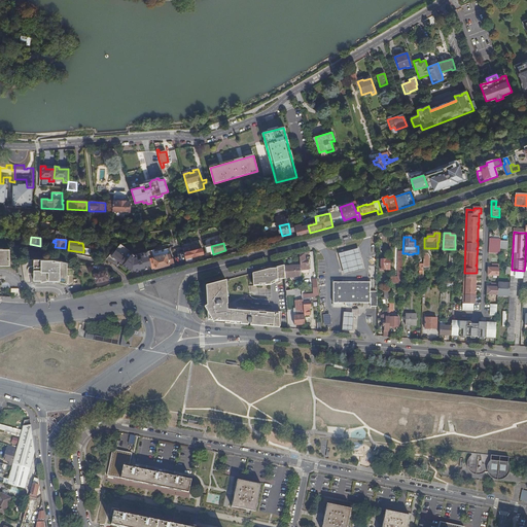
[(0,266),(9,266),(9,251),(2,251),(2,249),(0,248),(0,266)]
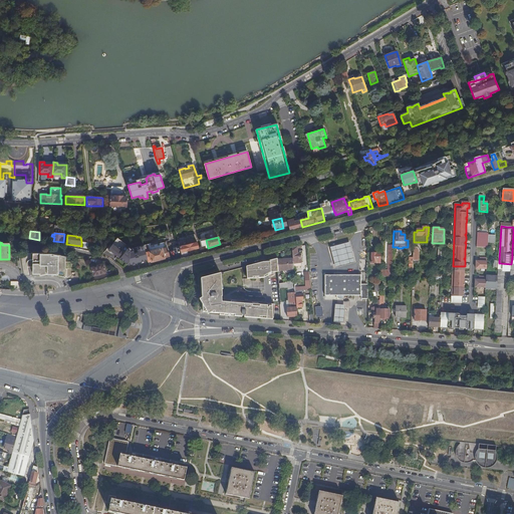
[(148,245),(144,246),(148,260),(152,259),(152,261),(170,257),(169,251),(168,252),(165,242),(149,247),(148,245)]
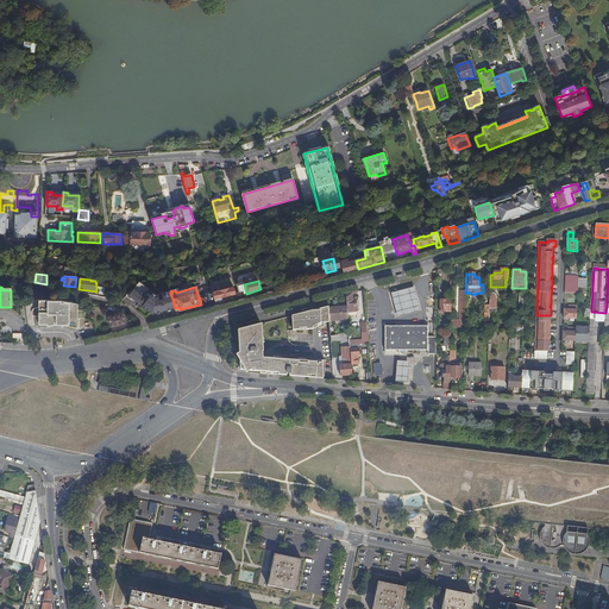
[(233,287),(213,293),(214,297),(217,306),(223,303),(221,297),(236,294),(233,287)]
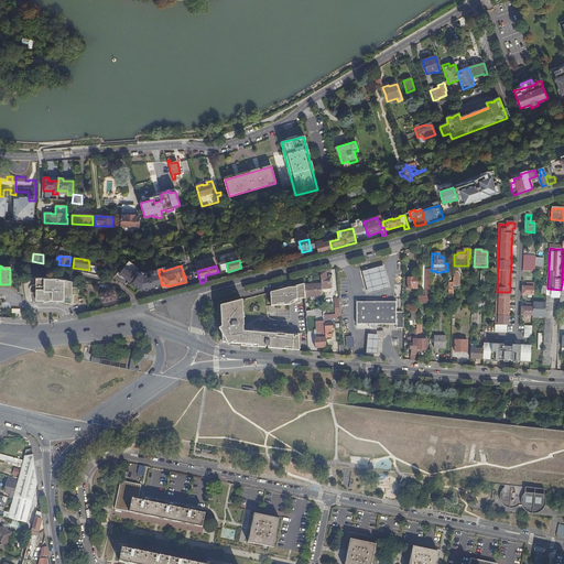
[(384,266),(362,272),(369,294),(390,289),(384,266)]
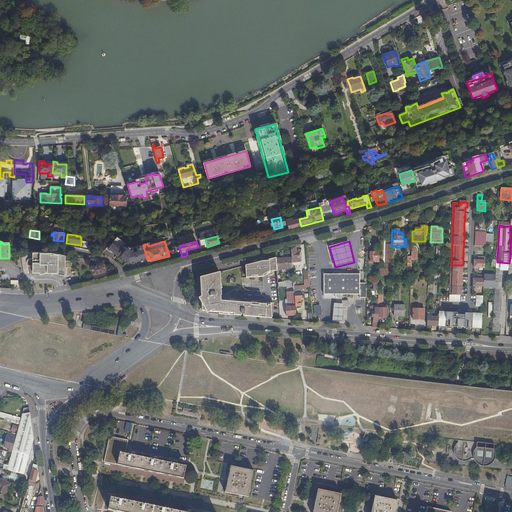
[(148,260),(147,259),(143,245),(143,244),(131,248),(129,246),(124,252),(112,243),(108,249),(128,265),(148,260)]
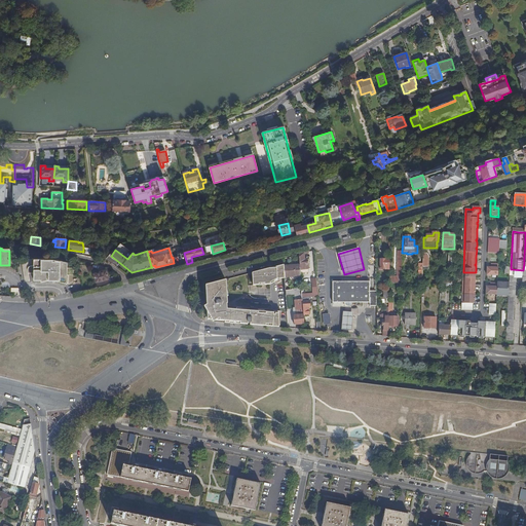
[(389,277),(389,283),(402,283),(402,253),(402,252),(398,252),(398,277),(389,277)]
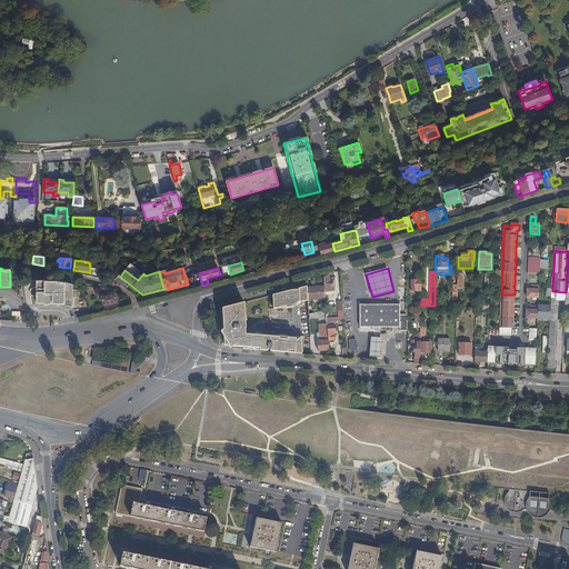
[(330,281),(329,275),(323,276),(325,287),(325,290),(328,290),(328,292),(335,291),(332,281),(330,281)]
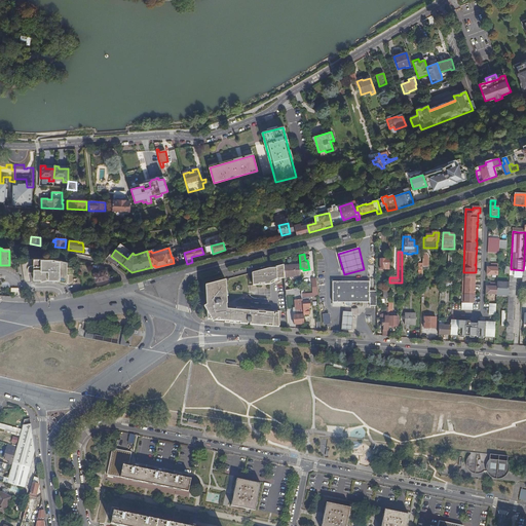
[(389,270),(389,260),(385,260),(384,260),(384,259),(383,258),(381,258),(381,259),(380,259),(380,269),(389,270)]
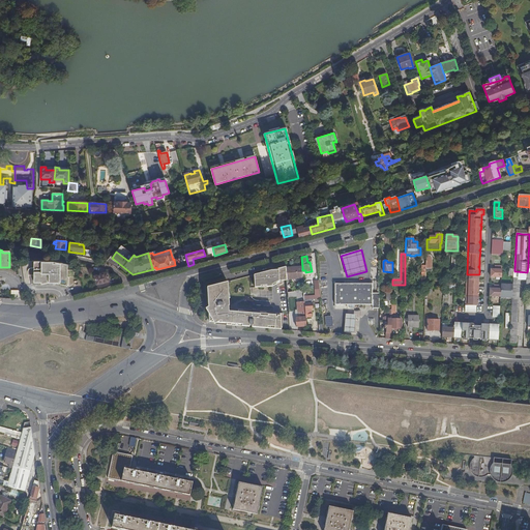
[(53,262),(34,262),(34,282),(34,284),(41,284),(41,285),(50,284),(54,284),(57,284),(68,287),(68,265),(53,262)]
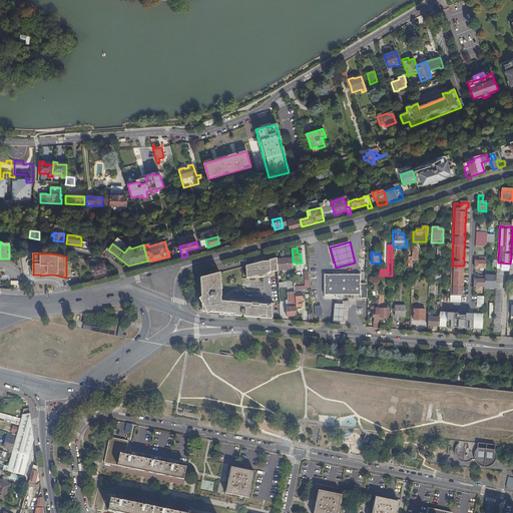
[(275,273),(278,273),(278,271),(277,260),(277,259),(245,267),(247,280),(264,279),(275,273)]
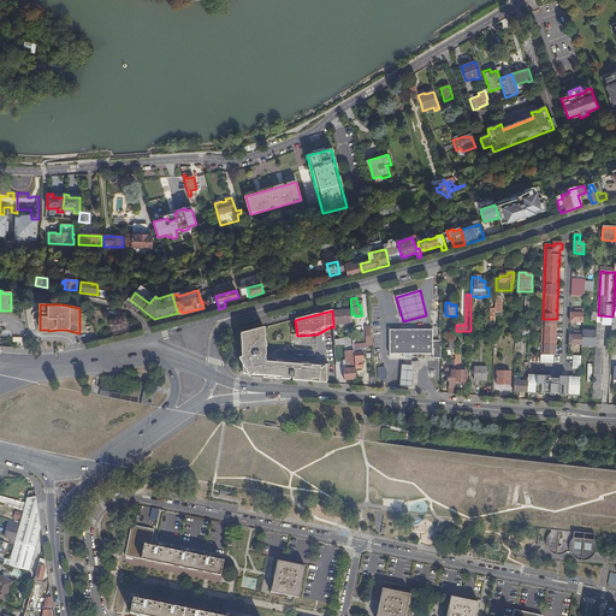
[(351,324),(351,314),(351,311),(345,312),(344,311),(338,311),(338,312),(332,312),(333,325),(351,324)]
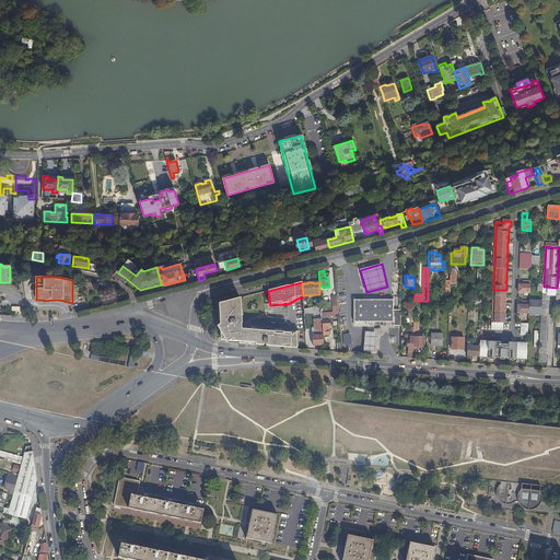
[(101,292),(103,301),(116,298),(114,289),(105,291),(105,290),(105,288),(100,289),(101,292)]
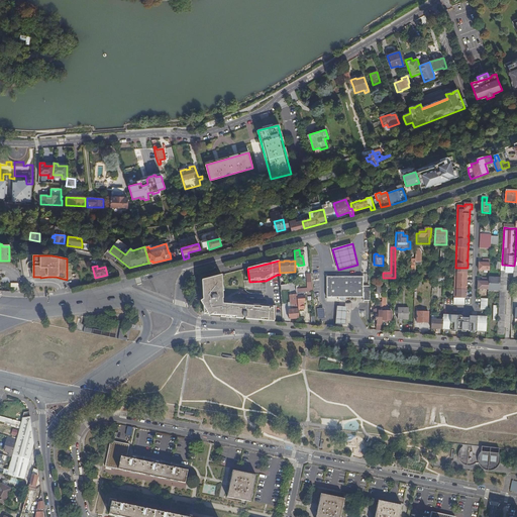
[(468,268),(455,268),(453,305),(464,305),(464,299),(466,299),(467,295),(466,295),(466,293),(467,293),(467,287),(466,287),(467,285),(467,278),(467,276),(468,276),(468,271),(467,271),(467,269),(468,269),(468,268)]
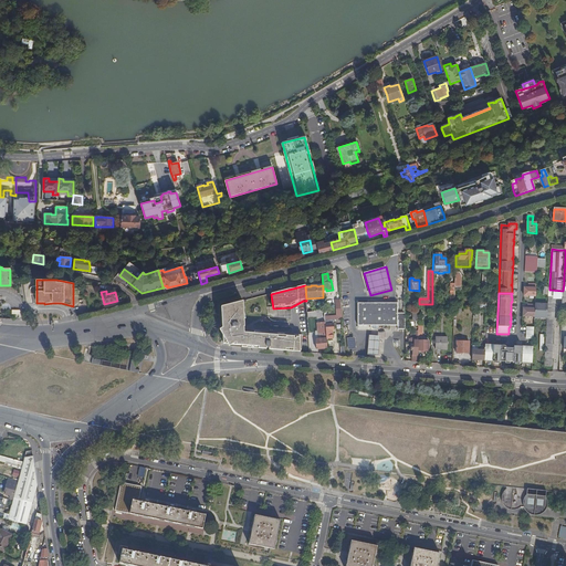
[(325,322),(343,320),(341,301),(336,301),(337,316),(325,317),(325,322)]
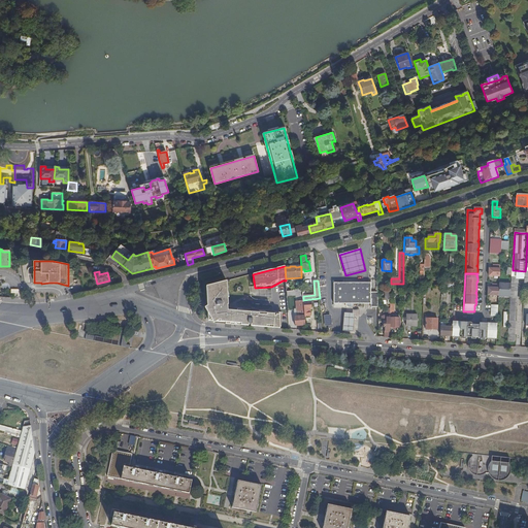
[(275,315),(252,312),(228,310),(228,305),(229,305),(227,282),(206,287),(208,321),(253,325),(274,327),(275,315)]
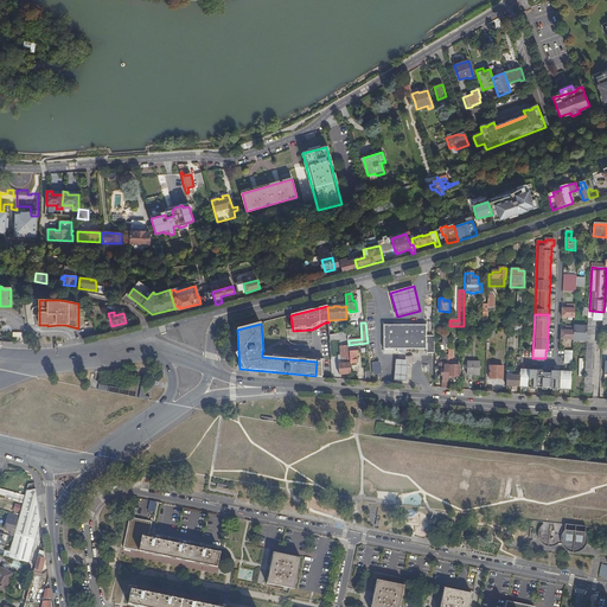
[(407,346),(427,346),(428,346),(428,336),(428,325),(411,325),(409,325),(384,325),(384,346),(398,346),(401,346),(407,346)]
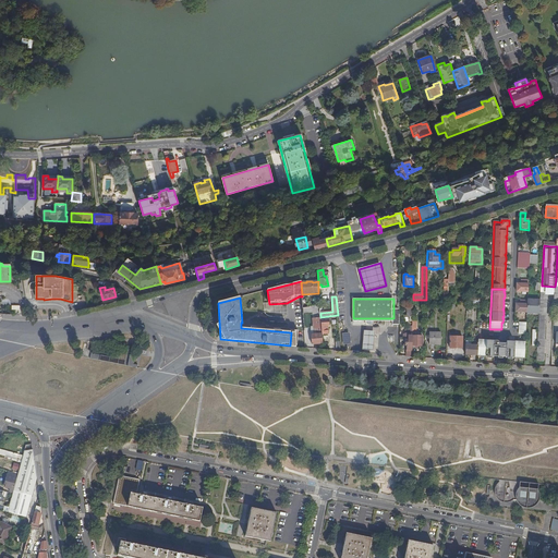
[(528,313),(528,301),(520,300),(520,304),(517,304),(516,312),(528,313)]
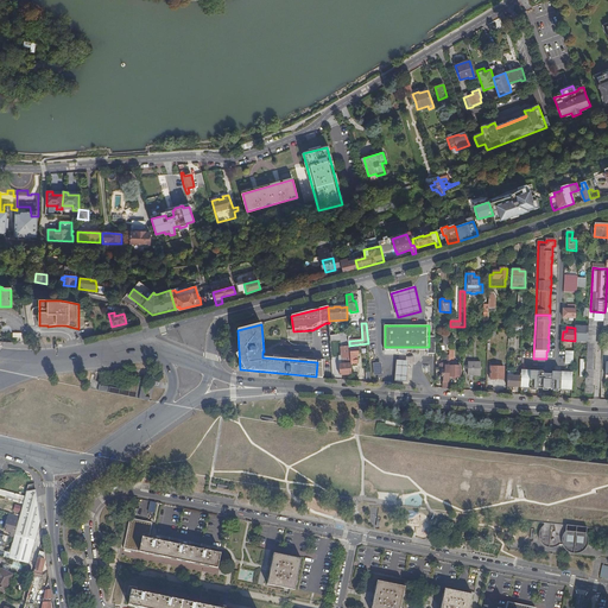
[(588,342),(589,327),(575,327),(575,328),(575,341),(588,342)]
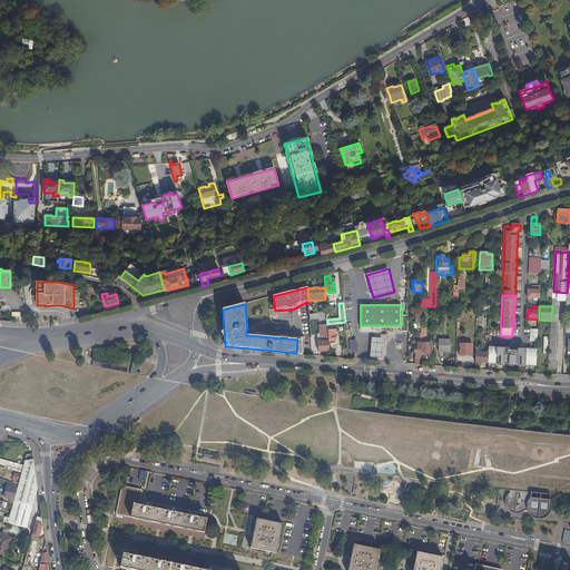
[(320,352),(330,352),(328,342),(327,327),(327,325),(321,326),(322,342),(318,342),(320,352)]
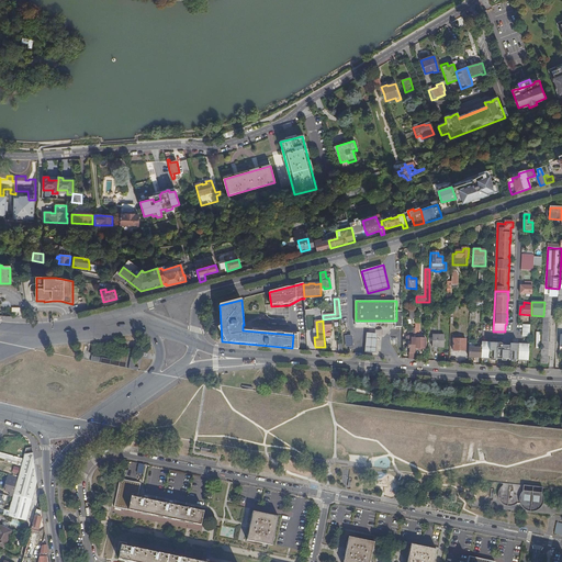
[(293,335),(292,348),(299,348),(301,334),(293,333),(293,335)]
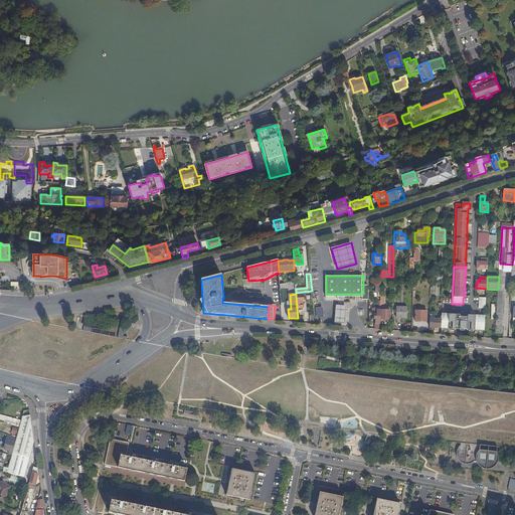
[(346,307),(336,306),(335,323),(345,324),(346,307)]
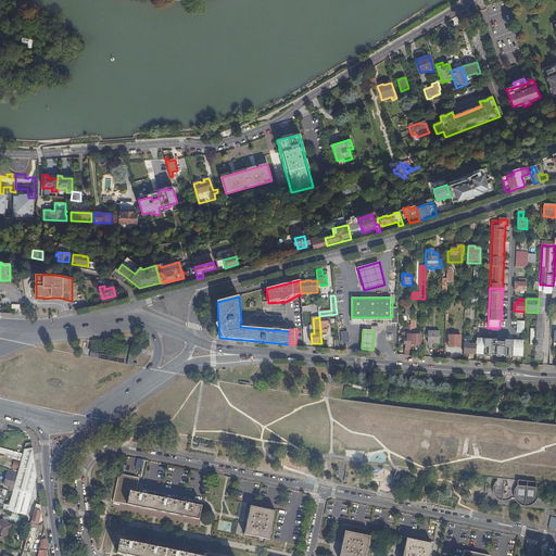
[(411,336),(411,345),(415,345),(415,348),(418,348),(418,345),(420,345),(420,336),(411,336)]
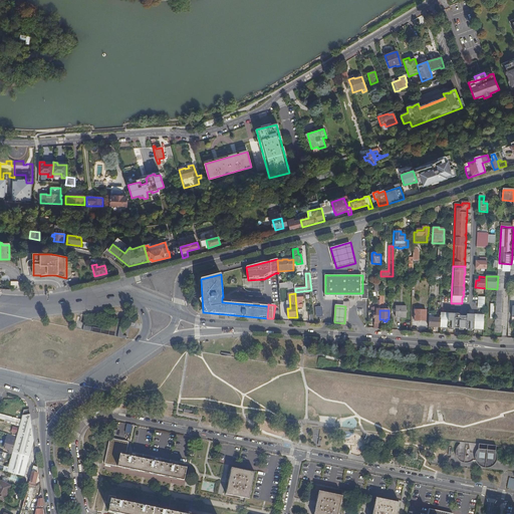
[(406,321),(407,310),(396,310),(396,321),(406,321)]
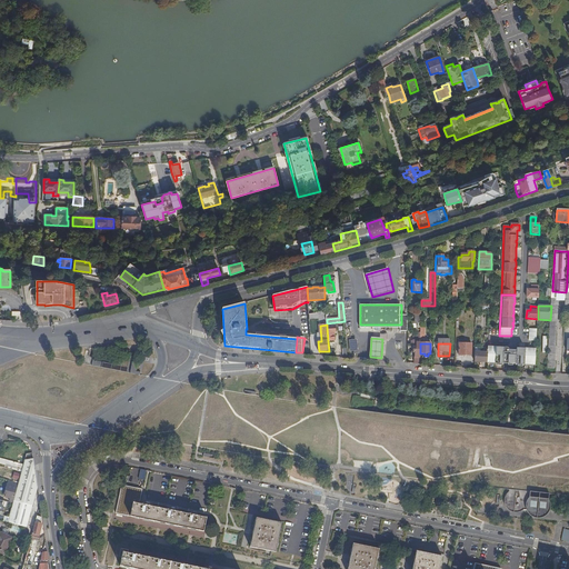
[(472,356),(472,345),(459,343),(459,355),(472,356)]
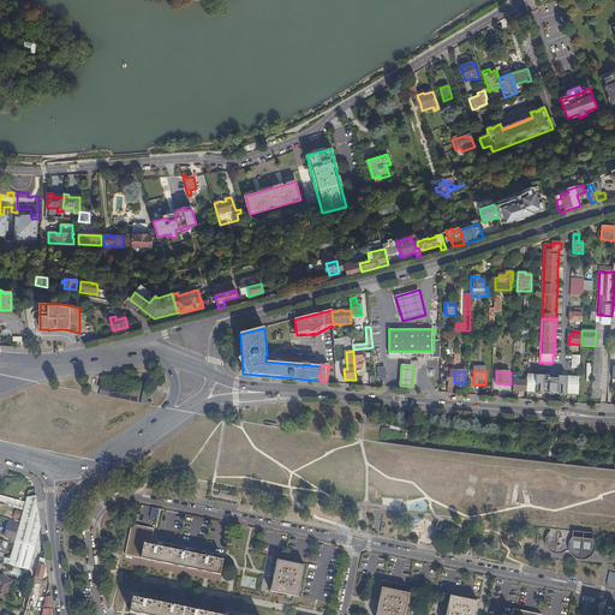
[(527,381),(527,392),(529,392),(535,392),(536,393),(537,394),(543,394),(544,394),(544,393),(549,393),(551,393),(553,393),(553,383),(551,383),(551,381),(550,380),(550,378),(550,377),(549,376),(548,376),(537,375),(537,377),(532,377),(532,375),(527,375),(527,381)]
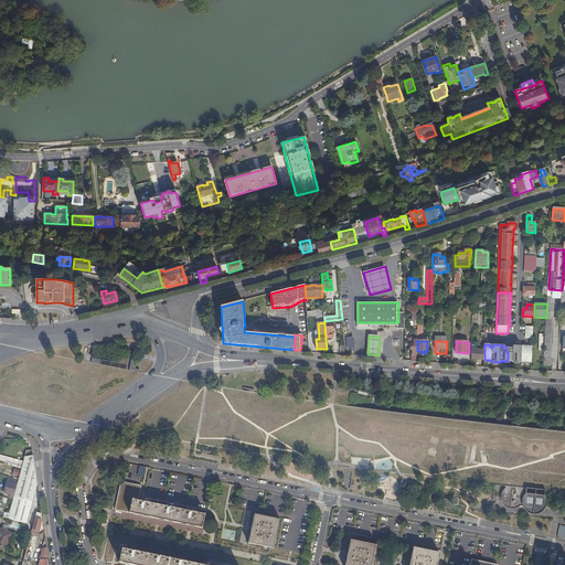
[(519,362),(520,362),(521,347),(513,347),(513,351),(513,353),(508,352),(508,361),(510,361),(512,362),(514,362),(519,362)]
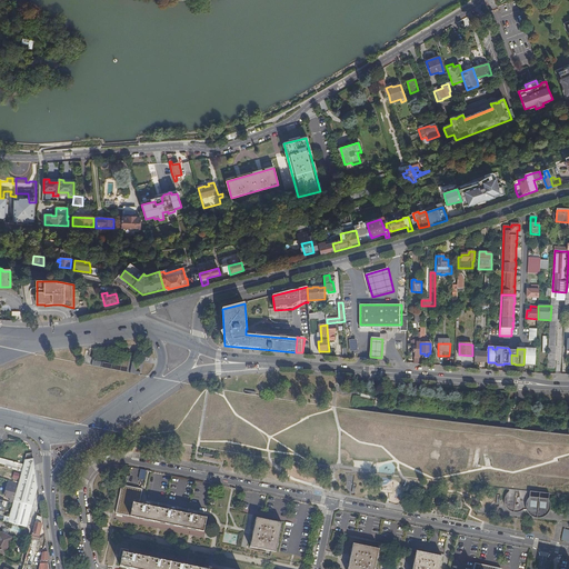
[(533,365),(536,365),(536,349),(532,349),(532,350),(529,349),(526,349),(525,349),(523,365),(525,365),(529,365),(533,365)]
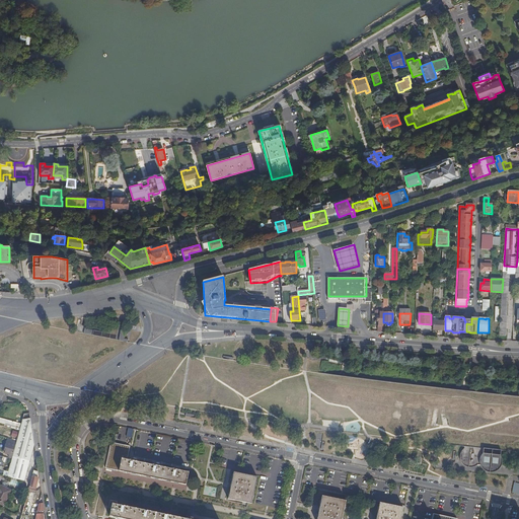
[(433,321),(433,330),(445,330),(445,321),(433,321)]
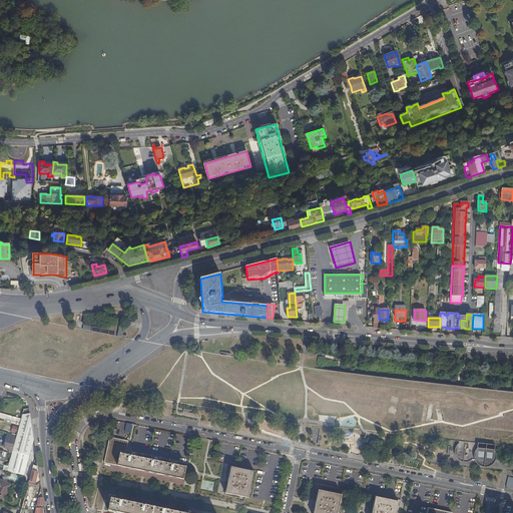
[(9,423),(10,417),(0,413),(0,418),(5,420),(5,422),(9,423)]
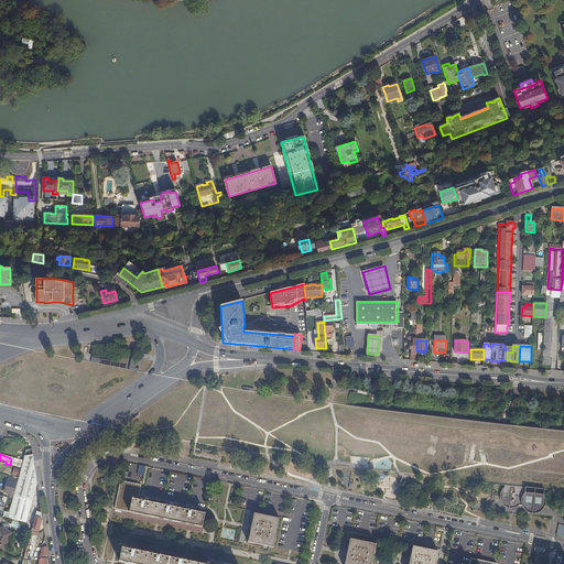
[(34,455),(25,457),(23,462),(22,468),(19,479),(19,480),(13,498),(10,513),(9,519),(26,524),(38,483),(34,455)]
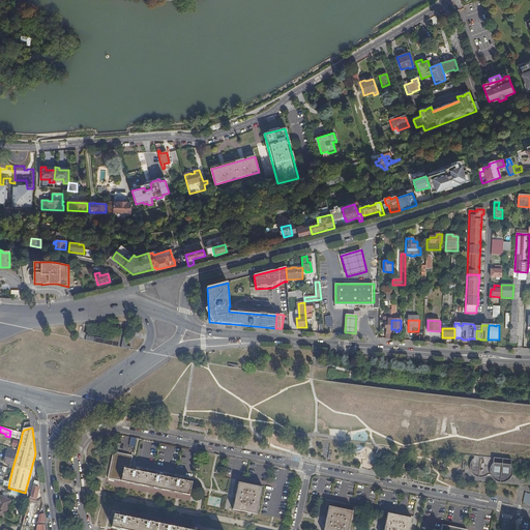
[(21,440),(22,434),(10,431),(9,437),(21,440)]
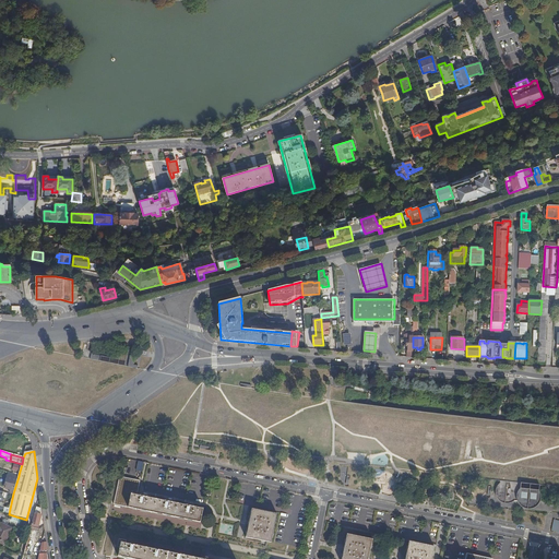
[(13,494),(19,476),(9,473),(4,488),(11,490),(10,494),(13,494)]
